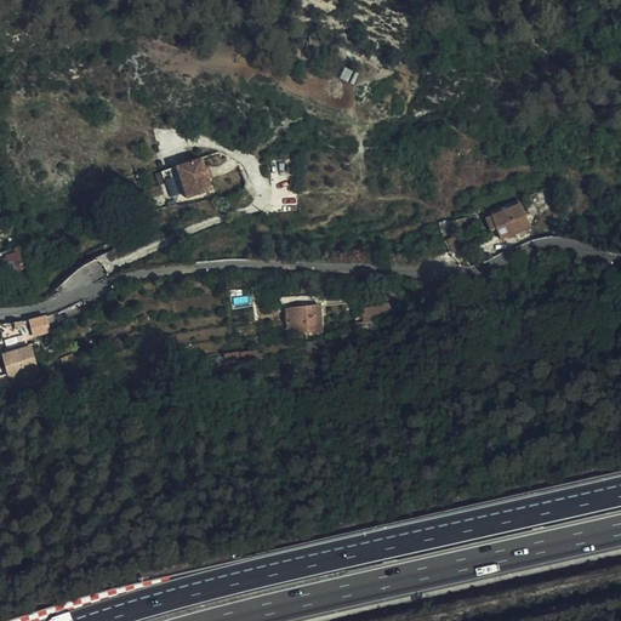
[(318,51),(330,51),(331,38),(311,36),(309,47),(318,47),(318,51)]
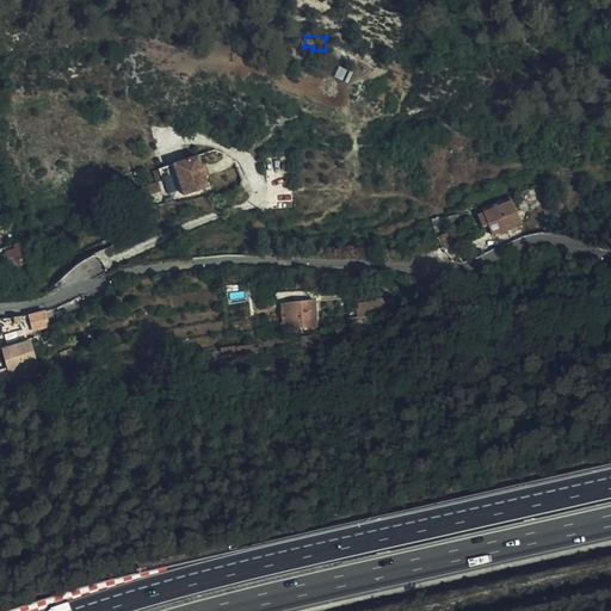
[(205,179),(202,167),(198,158),(174,166),(178,178),(184,197),(209,189),(205,179)]
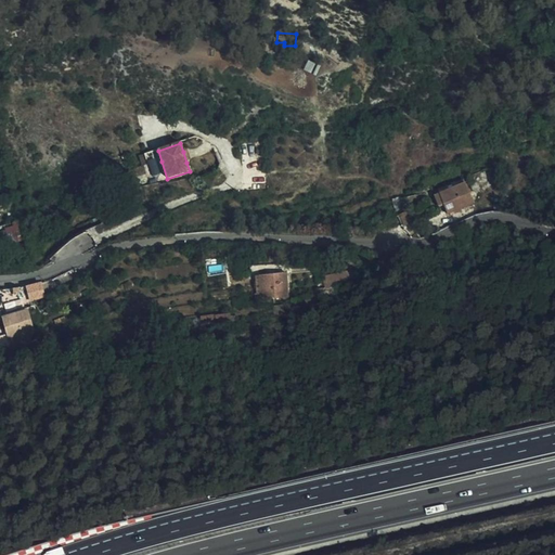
[(162,162),(158,151),(146,155),(151,166),(162,162)]
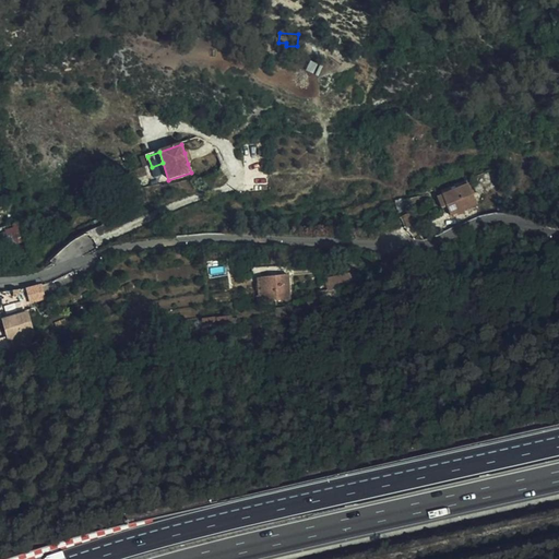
[(497,177),(494,169),(474,177),(477,186),(497,177)]
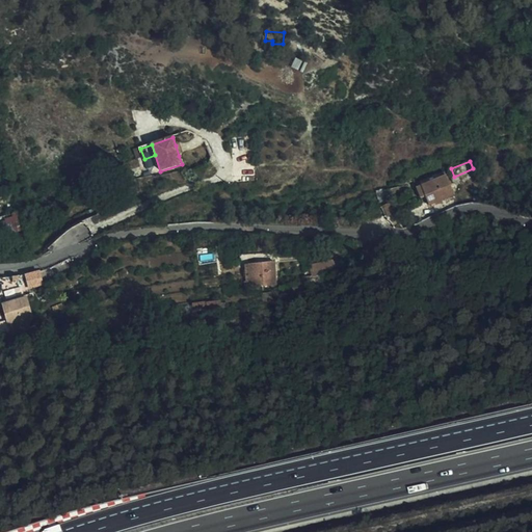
[(420,185),(424,195),(428,205),(454,194),(445,171),(419,182),(420,185)]
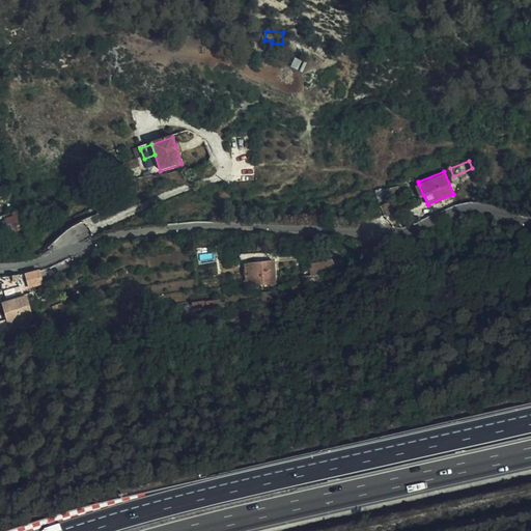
[(150,184),(137,190),(140,196),(155,192),(150,184)]
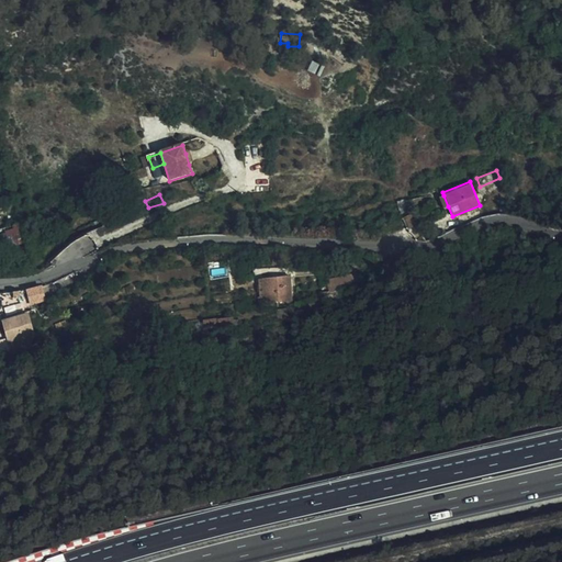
[(442,209),(448,206),(444,195),(438,199),(442,209)]
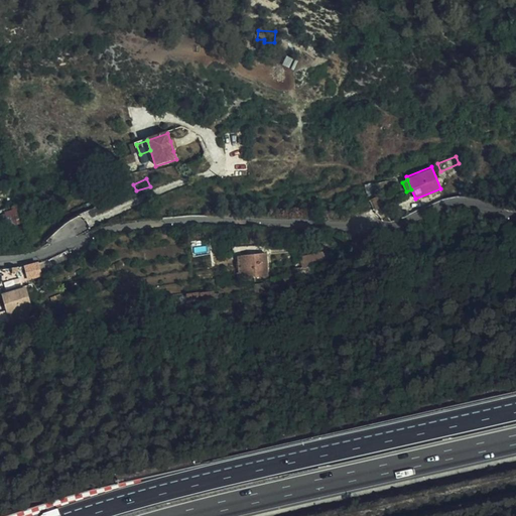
[(136,190),(133,184),(132,181),(123,185),(124,187),(112,188),(113,195),(103,196),(105,198),(125,196),(136,190)]
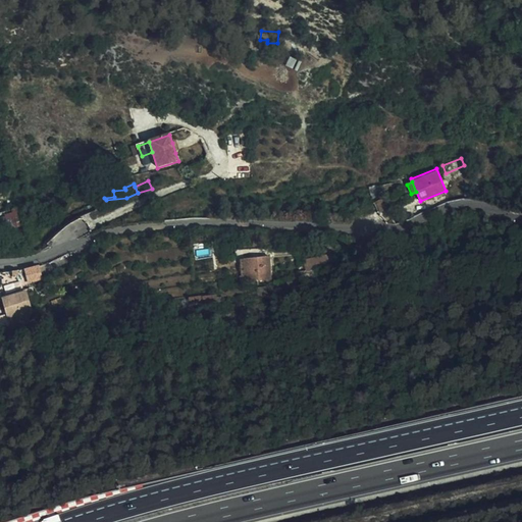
[(104,198),(104,192),(101,185),(87,191),(91,203),(104,198)]
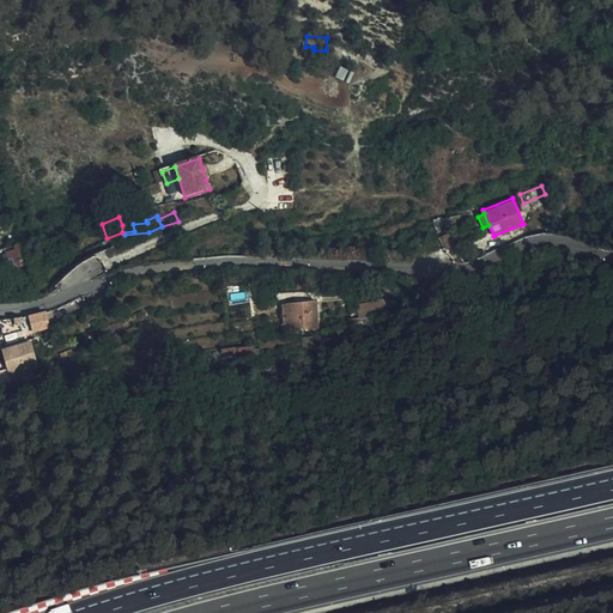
[(8,256),(20,254),(19,249),(18,246),(17,246),(14,237),(14,238),(10,240),(12,248),(7,249),(8,256)]
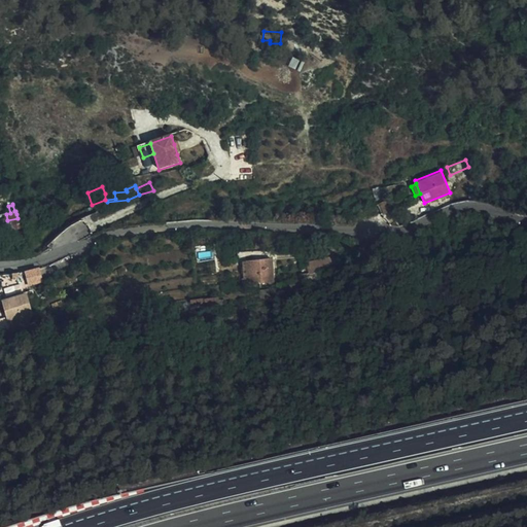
[(20,229),(18,218),(7,220),(1,222),(4,233),(20,229)]
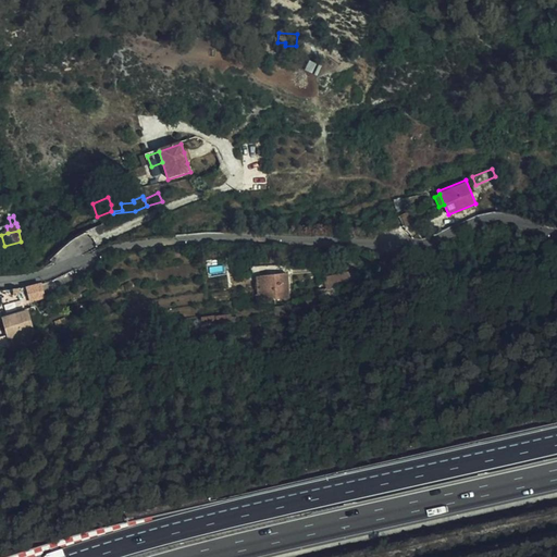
[(324,277),(326,289),(334,287),(351,283),(349,274),(348,272),(324,277)]
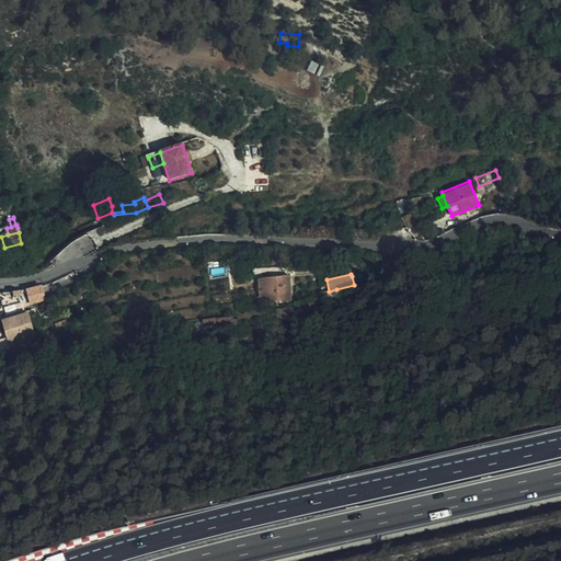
[(354,285),(364,283),(362,274),(352,276),(354,285)]
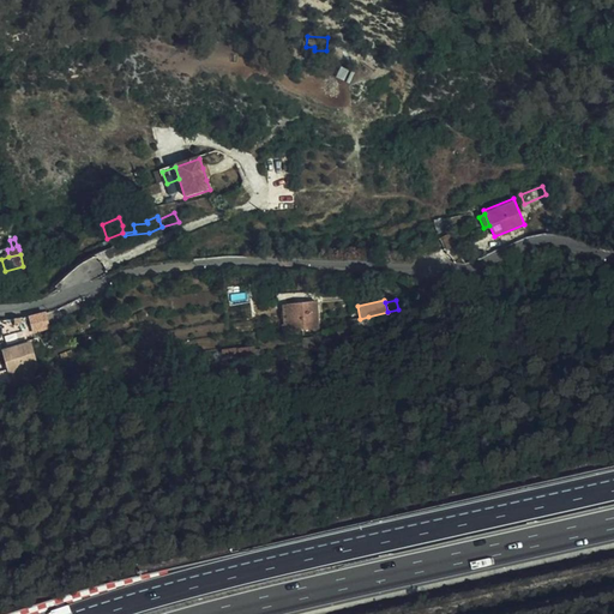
[(301,304),(287,306),(289,331),(318,327),(315,302),(307,304),(301,304)]
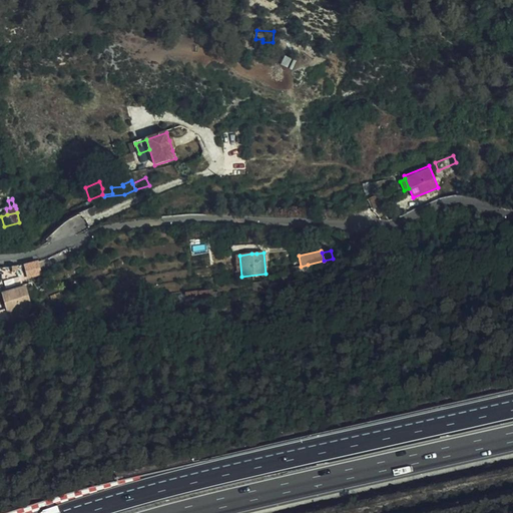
[(32,271),(30,263),(18,267),(18,271),(20,276),(29,272),(32,271)]
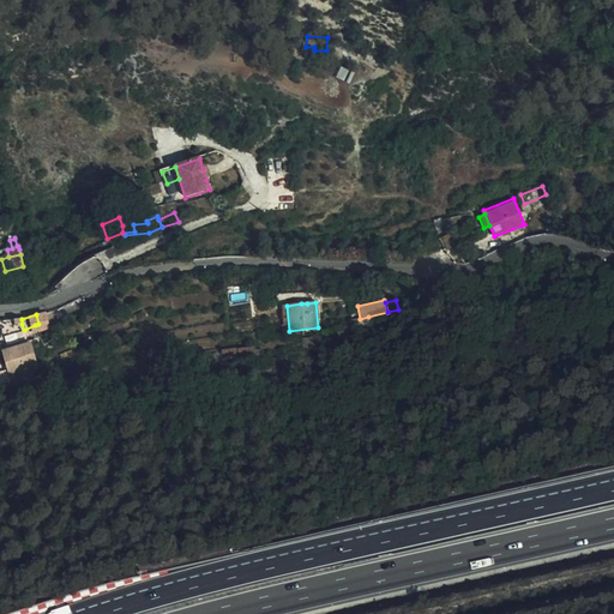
[(368,317),(360,319),(348,321),(350,331),(371,327),(368,317)]
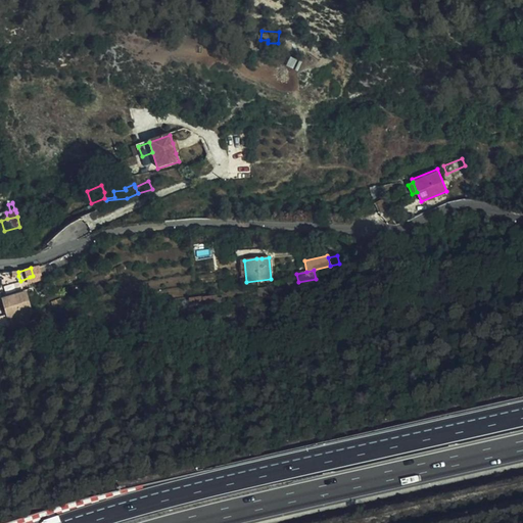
[(8,325),(19,322),(16,311),(29,306),(25,292),(1,299),(2,302),(4,310),(6,316),(8,325)]
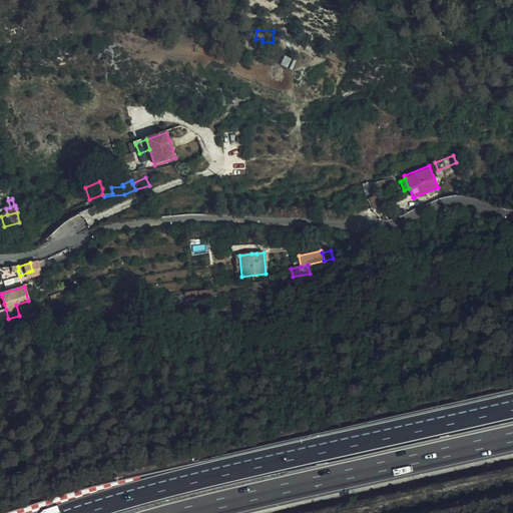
[(29,308),(33,307),(27,287),(24,287),(28,301),(29,308)]
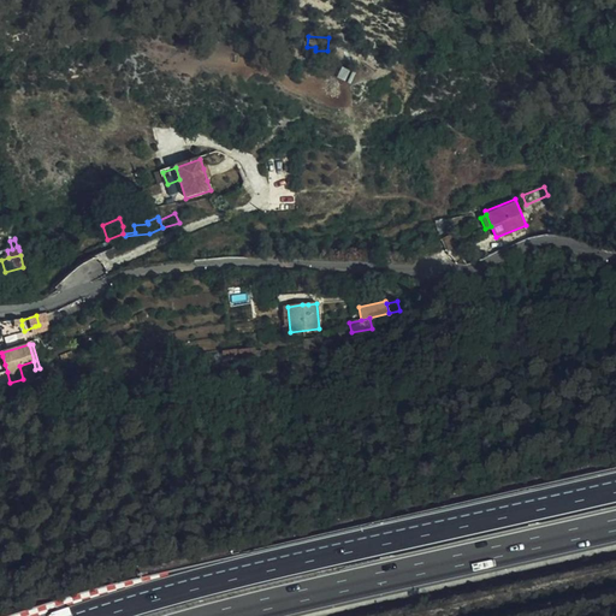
[(256,356),(254,348),(238,350),(240,359),(256,356)]
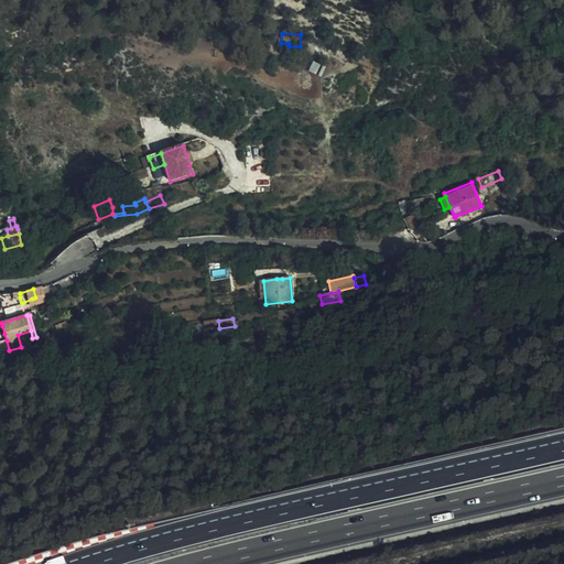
[(30,338),(32,338),(31,331),(18,335),(21,347),(31,344),(30,338)]
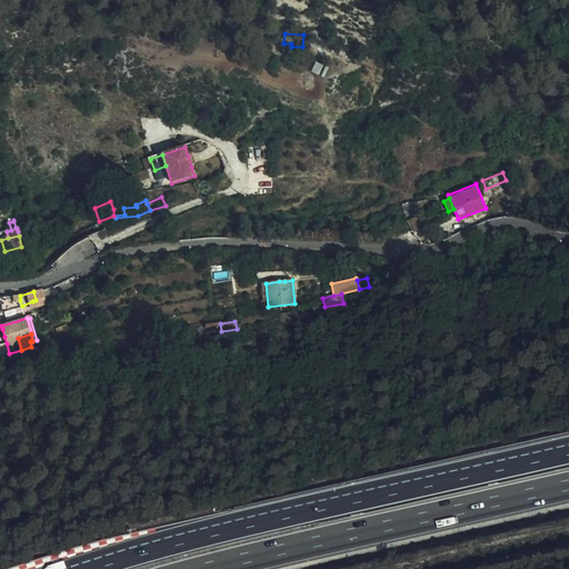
[(0,356),(9,353),(7,343),(0,345),(0,356)]
